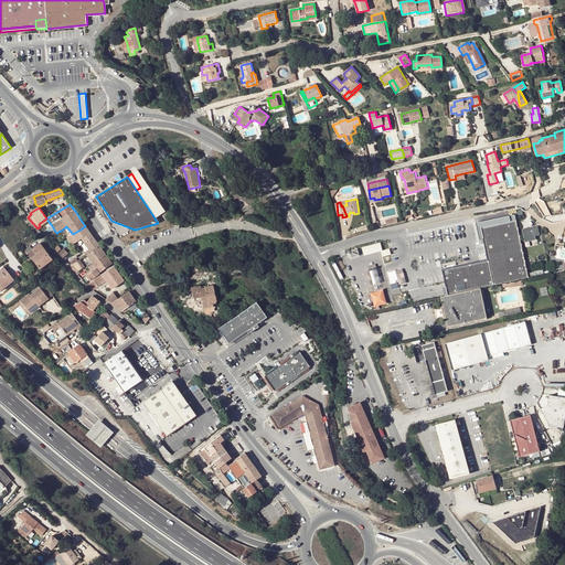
[(505,212),(509,222),(516,221),(514,210),(505,212)]
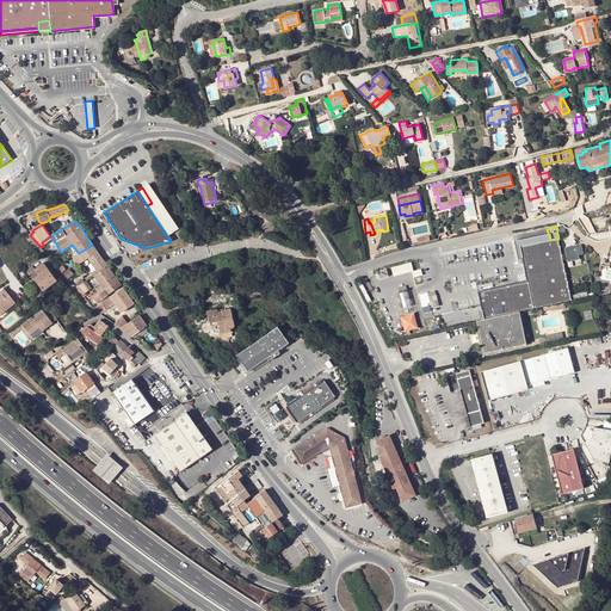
[(519,261),(524,260),(520,246),(549,240),(548,235),(514,242),(519,261)]
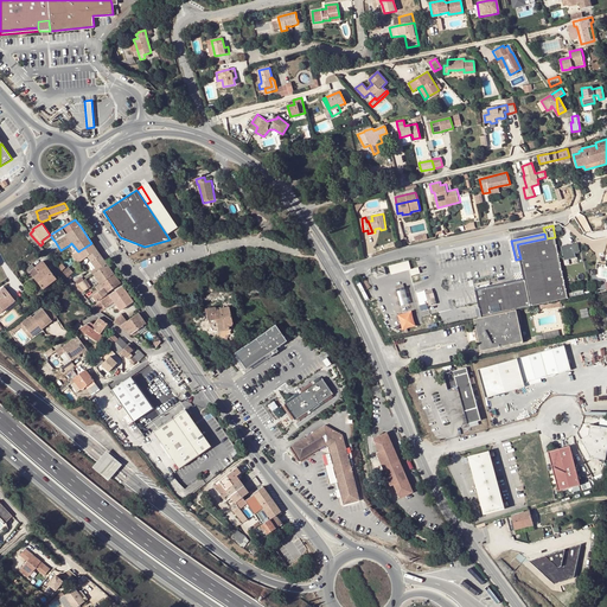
[(477,291),(481,318),(517,310),(519,310),(541,305),(567,299),(555,237),(547,238),(545,238),(517,244),(521,259),(525,280),(477,291)]
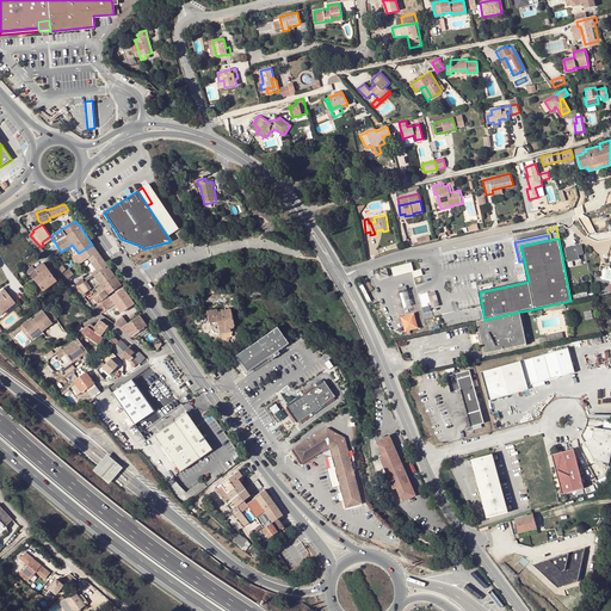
[(79,253),(73,257),(79,265),(88,259),(92,264),(102,257),(92,245),(79,253)]
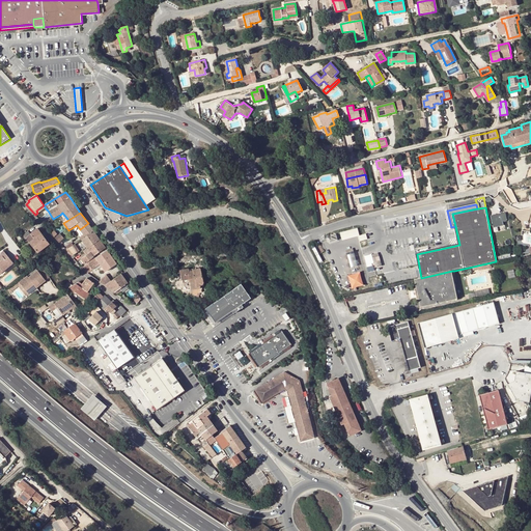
[(503,214),(491,217),(494,227),(505,224),(503,214)]
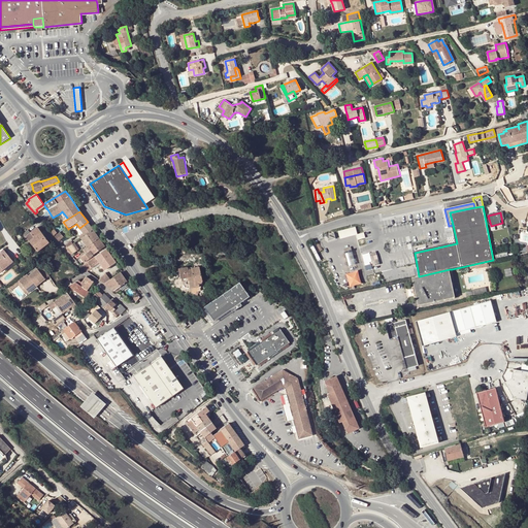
[(81,238),(93,231),(88,222),(79,228),(84,233),(79,236),(81,238)]
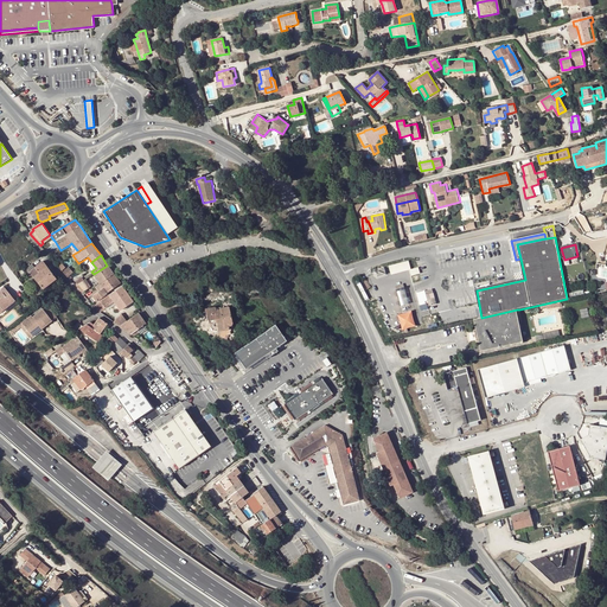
[(56,279),(52,274),(43,261),(36,267),(33,263),(27,268),(38,282),(34,286),(36,288),(39,292),(43,288),(56,279)]
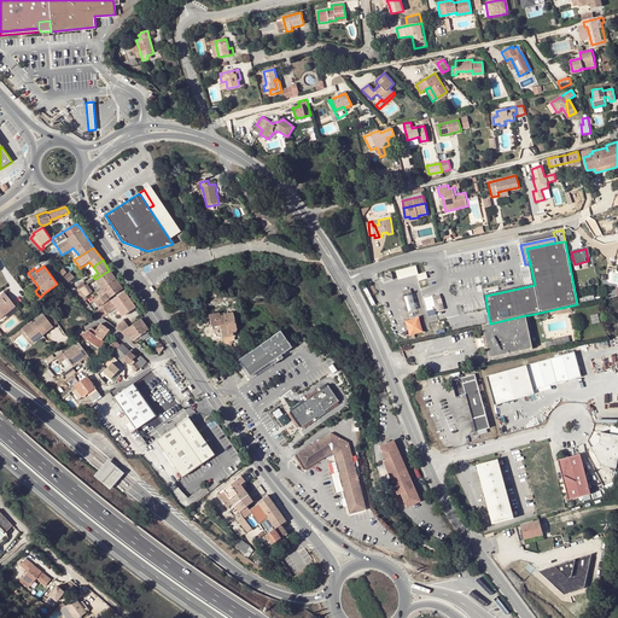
[(95,279),(103,289),(116,280),(109,270),(95,279)]
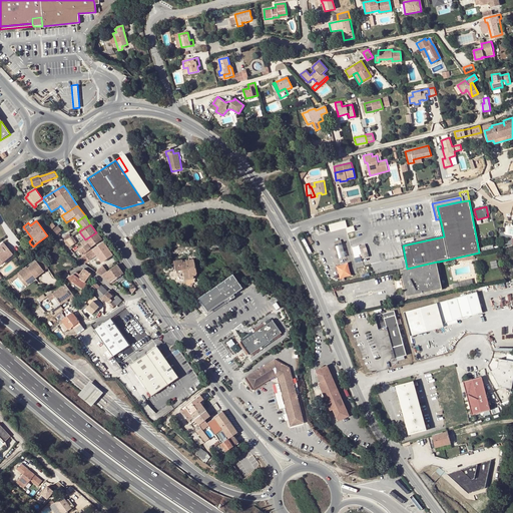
[(326,225),(319,227),(320,234),(328,232),(326,225)]
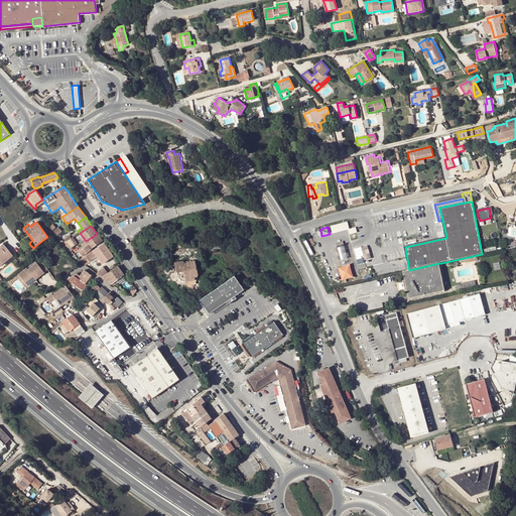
[(85,255),(94,249),(93,248),(103,241),(97,234),(86,241),(82,244),(85,248),(82,250),(83,251),(84,254),(85,255)]
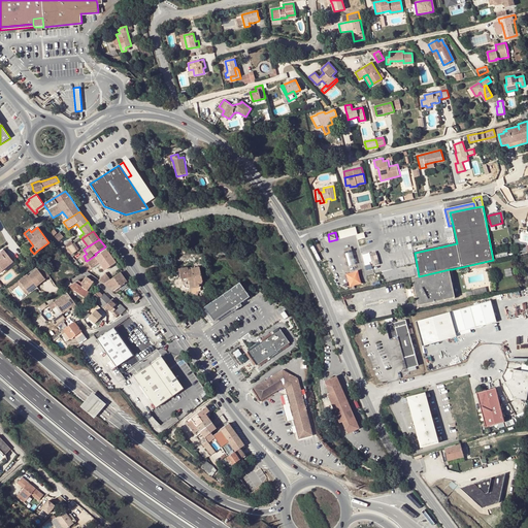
[(87,270),(90,269),(100,262),(105,270),(116,263),(106,250),(96,257),(88,262),(83,266),(87,270)]
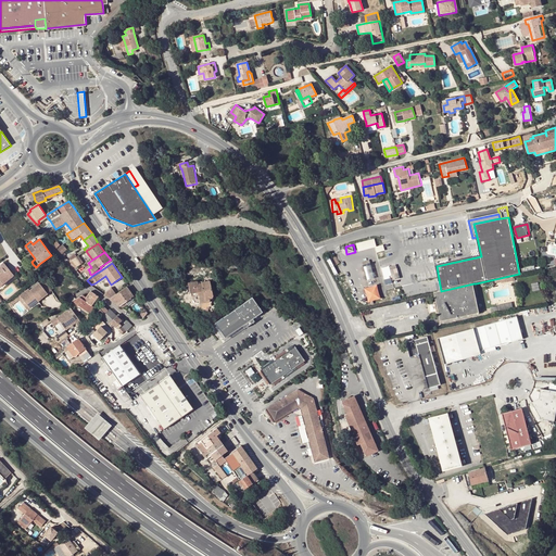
[(0,282),(1,282),(2,285),(14,276),(4,264),(0,267),(2,269),(0,270),(0,282)]
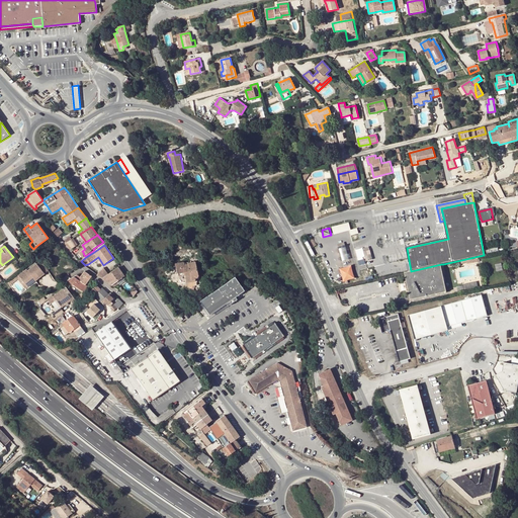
[(362,248),(356,250),(358,258),(365,256),(363,251),(362,248)]
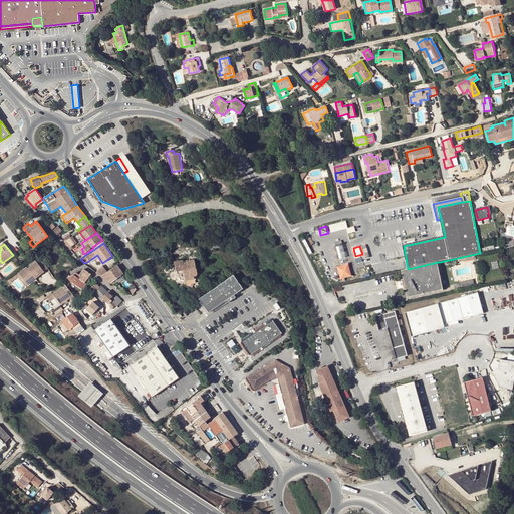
[(362,254),(363,259),(369,257),(367,248),(360,249),(362,254)]
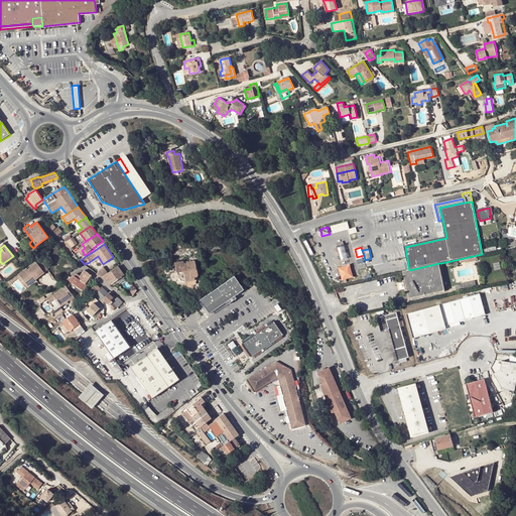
[(194,259),(185,261),(186,266),(181,267),(185,282),(199,279),(194,259)]
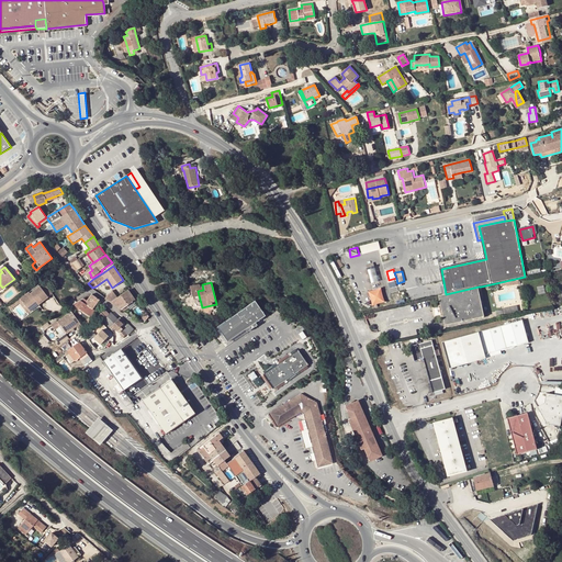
[(42,288),(49,296),(53,293),(45,284),(42,288)]
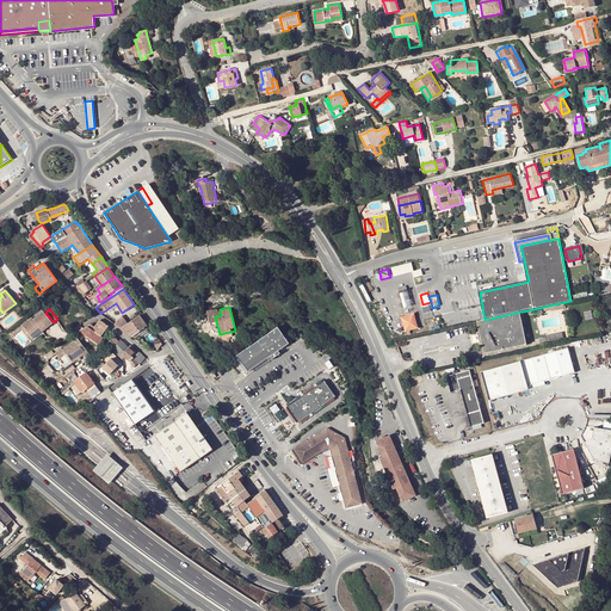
[(221,315),(220,309),(207,313),(210,327),(213,337),(214,335),(220,334),(215,316),(221,315)]
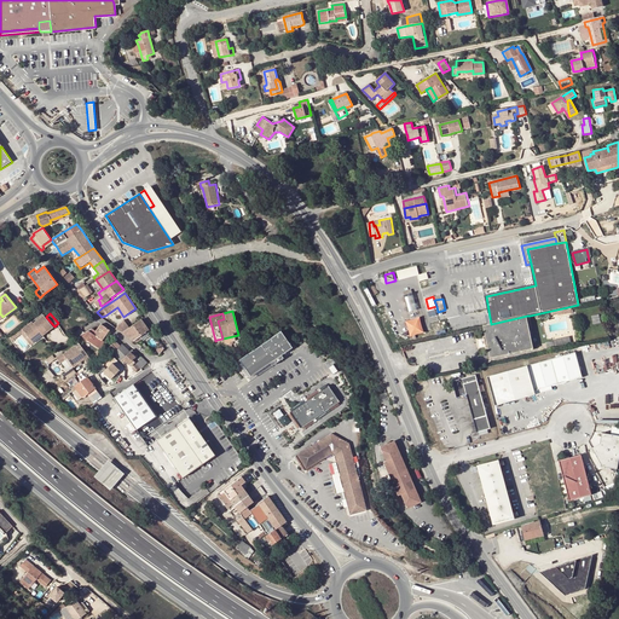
[(52,328),(42,316),(36,320),(33,324),(30,322),(27,325),(22,330),(30,341),(40,334),(41,336),(52,328)]
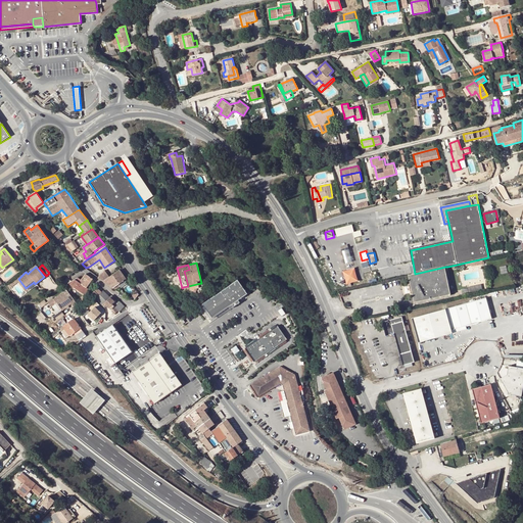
[(410,283),(413,293),(415,302),(452,294),(448,284),(447,278),(445,267),(415,274),(409,275),(410,283)]
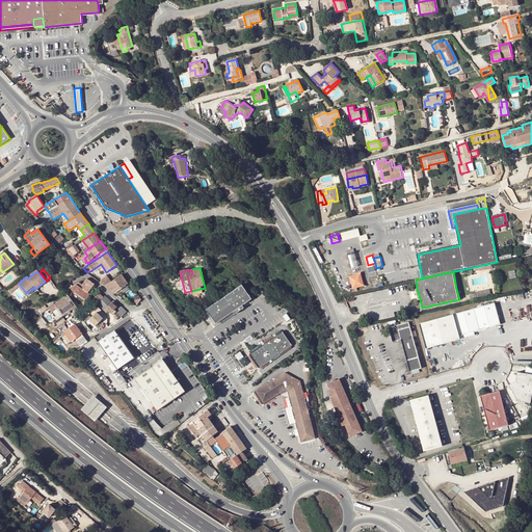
[(106,274),(99,282),(105,286),(111,281),(106,274)]
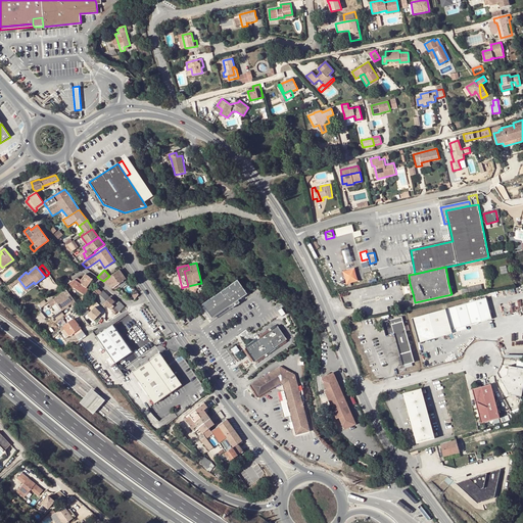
[(120,270),(112,274),(119,284),(126,279),(120,270)]
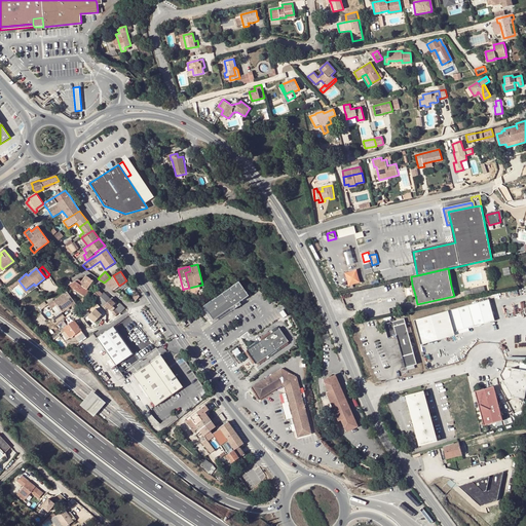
[(94,280),(86,275),(81,282),(79,279),(76,280),(69,285),(84,295),(88,290),(87,289),(94,280)]
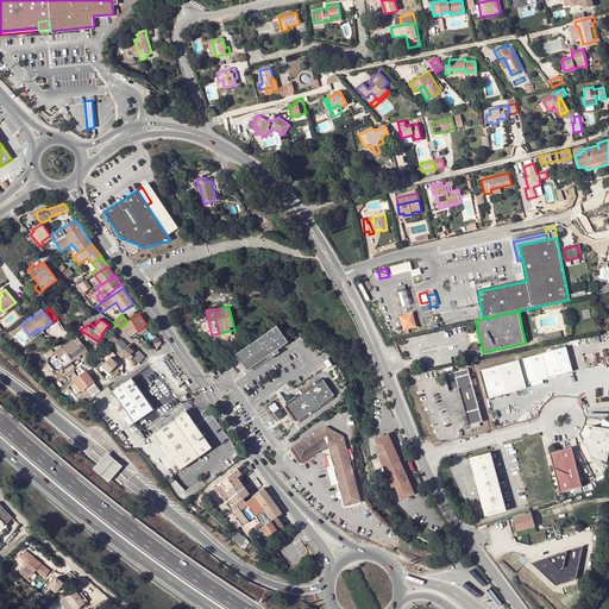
[(131,319),(120,327),(131,336),(138,331),(131,319)]
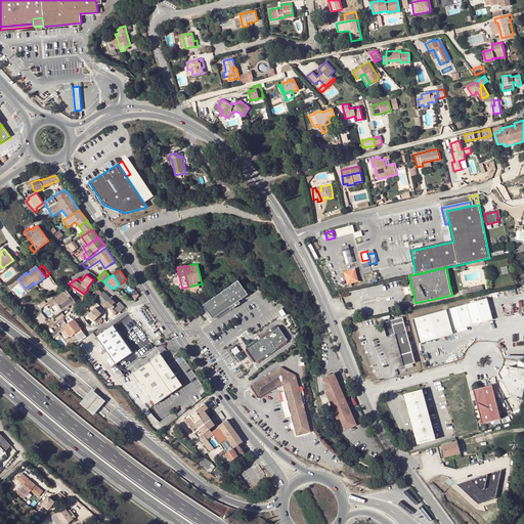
[(237,279),(203,304),(212,318),(228,307),(230,309),(239,303),(237,300),(247,294),(237,279)]
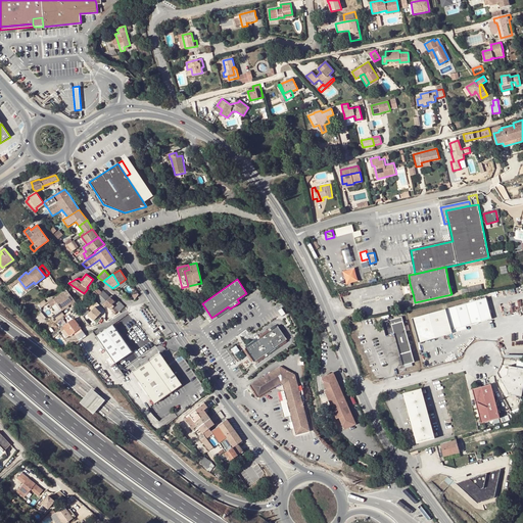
[(34,282),(26,288),(28,290),(35,284),(34,282)]
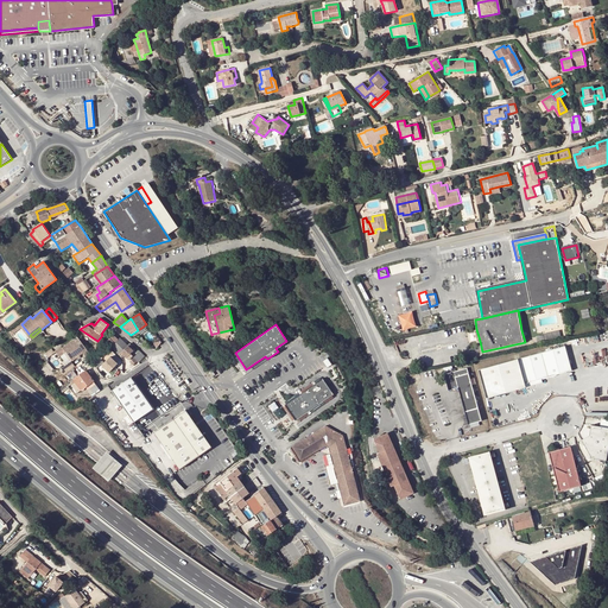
[(219,333),(221,346),(238,342),(234,329),(219,333)]
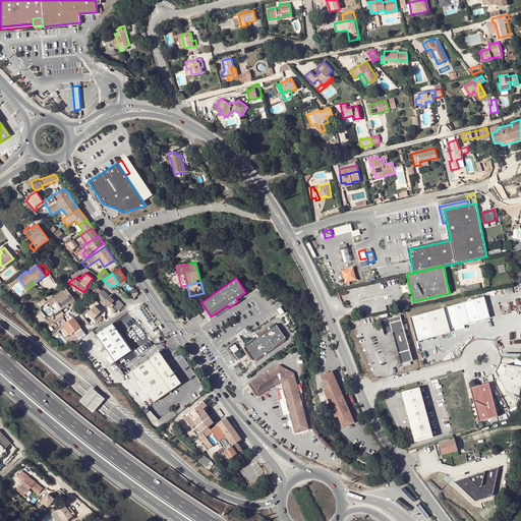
[(95,296),(101,291),(97,287),(91,292),(95,296)]
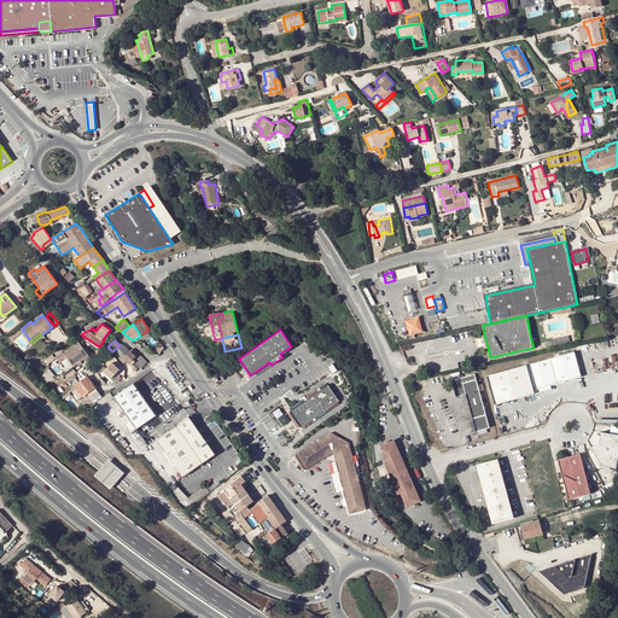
[(88,355),(79,342),(64,353),(63,351),(57,356),(60,361),(66,357),(73,366),(88,355)]
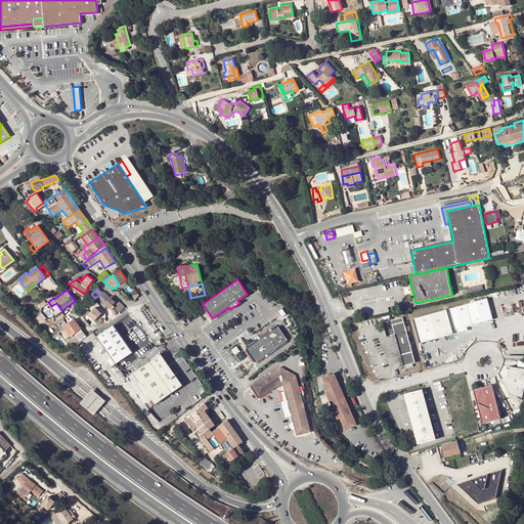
[(104,304),(105,305),(108,308),(115,302),(112,299),(110,297),(103,291),(101,293),(95,298),(102,305),(104,304)]
